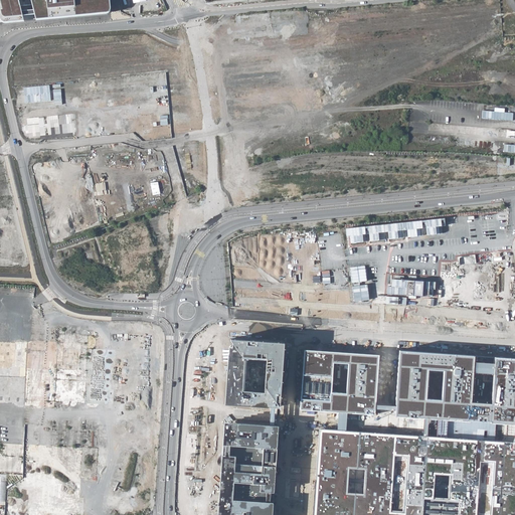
[(0,0),(0,15),(1,20),(3,22),(5,22),(24,20),(23,15),(29,15),(35,14),(36,19),(39,19),(77,15),(108,12),(110,11),(110,9),(109,0),(0,0)]
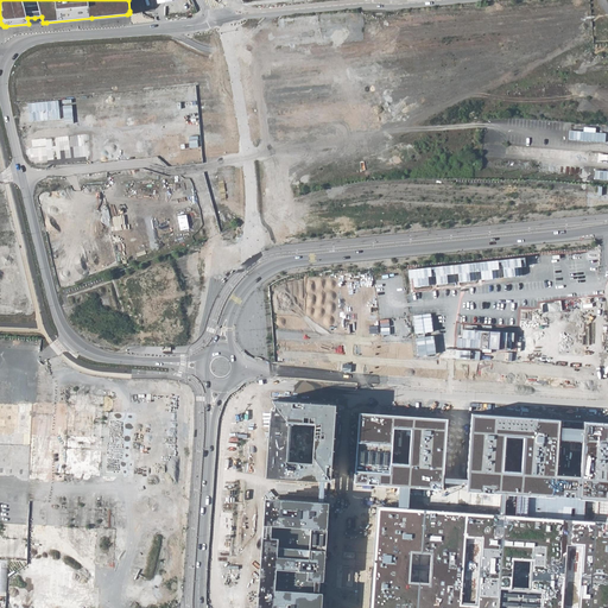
[(320,481),(324,481),(330,481),(335,405),(271,400),(265,477),(320,481)]
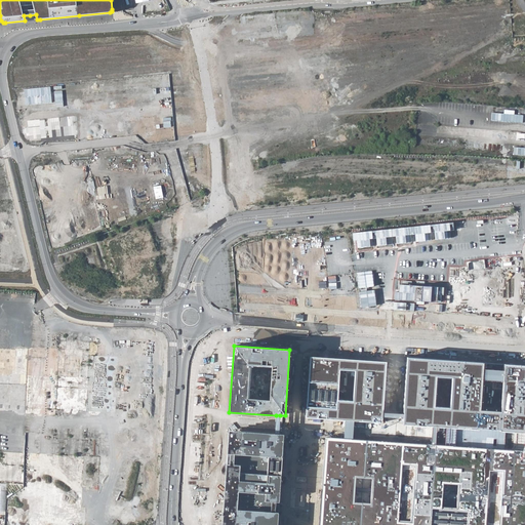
[(382,422),(382,416),(382,412),(387,361),(311,357),(306,417),(345,419),(354,420),(382,422)]
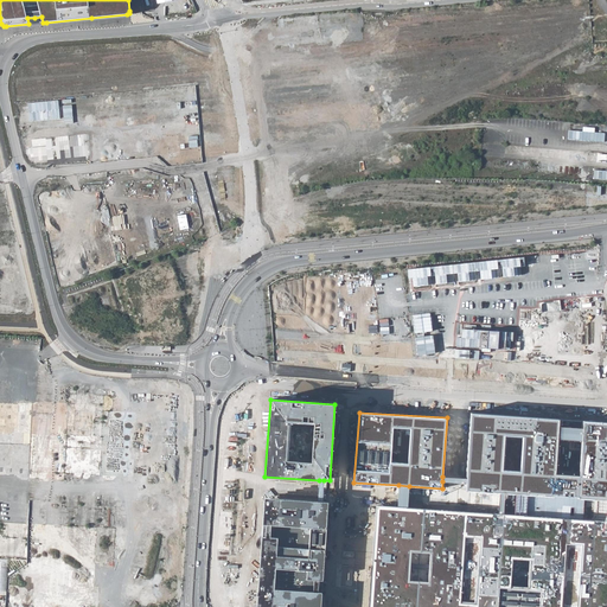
[(556,474),(557,439),(557,427),(558,420),(471,413),(466,478),(466,483),(466,490),(500,493),(505,493),(516,493),(521,494),(554,497),(555,494),(556,474)]
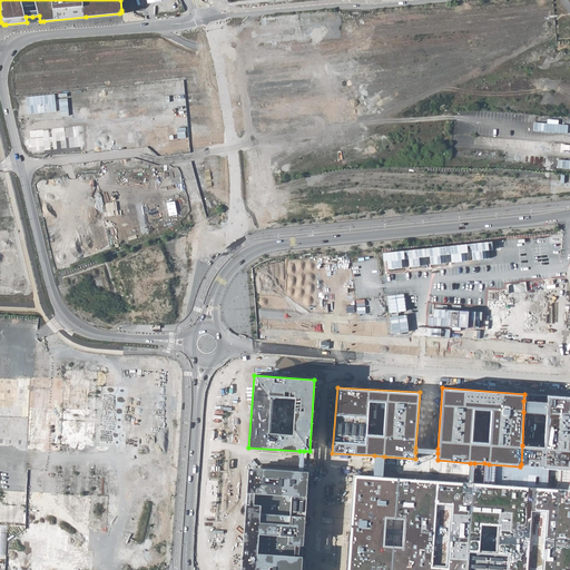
[(547,402),(523,401),(523,412),(547,414),(544,446),(522,445),(521,464),(543,465),(543,468),(551,468),(561,469),(569,469),(569,396),(547,395),(547,402)]
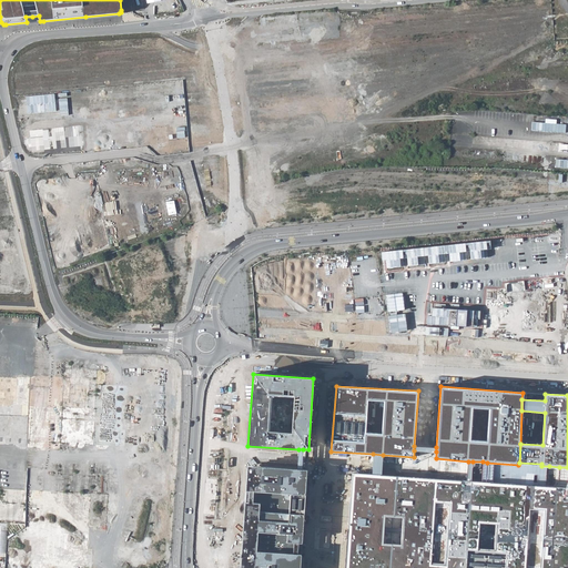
[(382,475),(383,455),(373,454),(372,474),(382,475)]
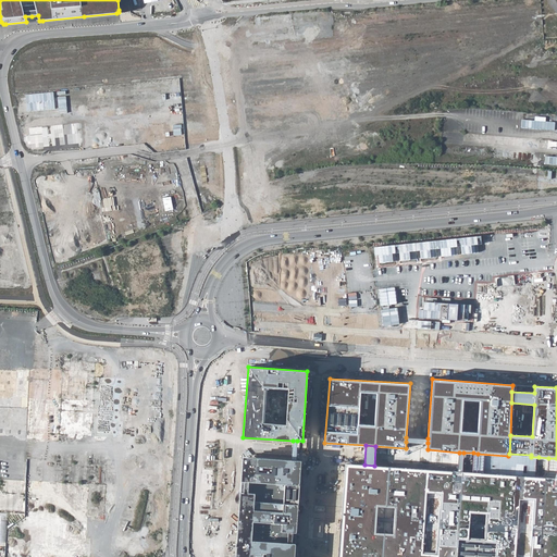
[(299,485),(300,478),(300,460),(296,460),(292,459),(243,456),(242,481),(245,481),(244,493),(240,493),(235,556),(294,556),(295,543),(251,540),(252,521),(282,523),(281,531),(296,532),(299,485)]
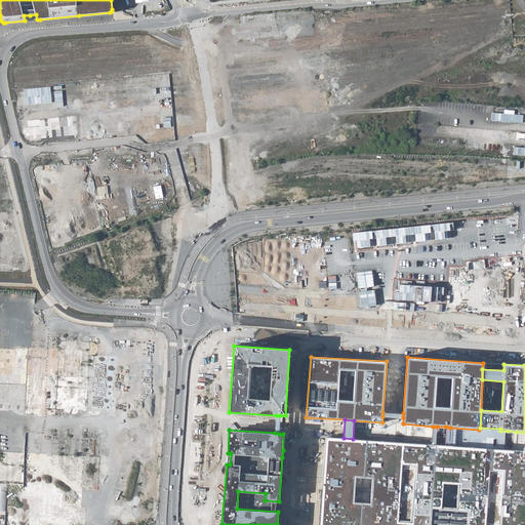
[(517,432),(508,431),(506,449),(516,449),(517,432)]
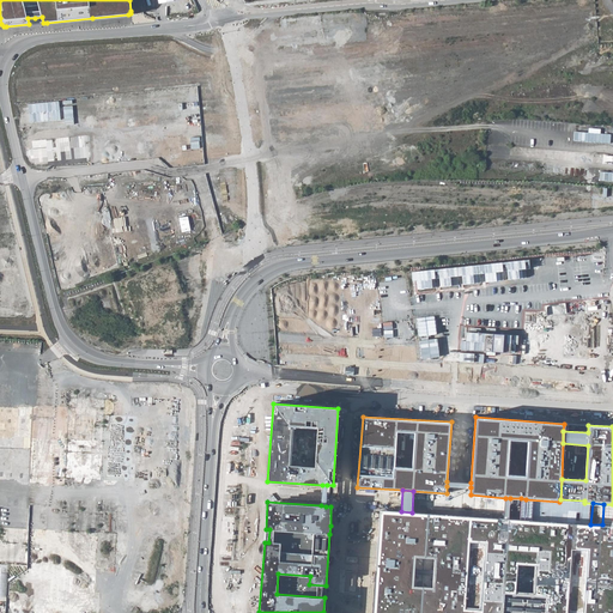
[(612,612),(612,525),(602,525),(590,525),(525,520),(520,520),(509,519),(504,519),(412,513),(401,511),(380,510),(380,528),(378,536),(372,612),(612,612)]
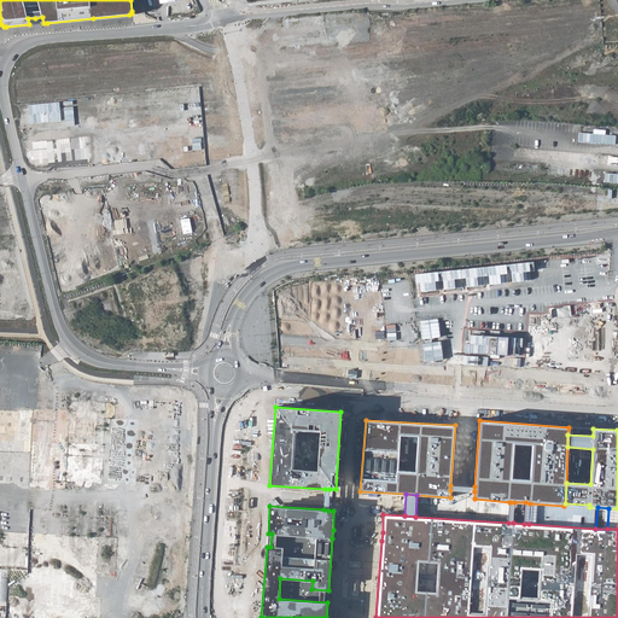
[(383,532),(333,530),(332,538),(382,541),(383,532)]
